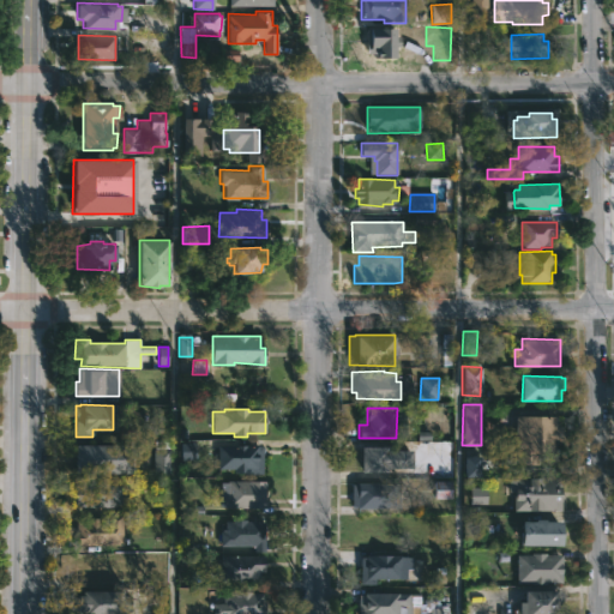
[(555,416),(555,426),(561,426),(561,441),(555,441),(555,450),(537,450),(537,463),(516,463),(516,453),(506,453),(506,433),(515,433),(515,415),(555,416)]
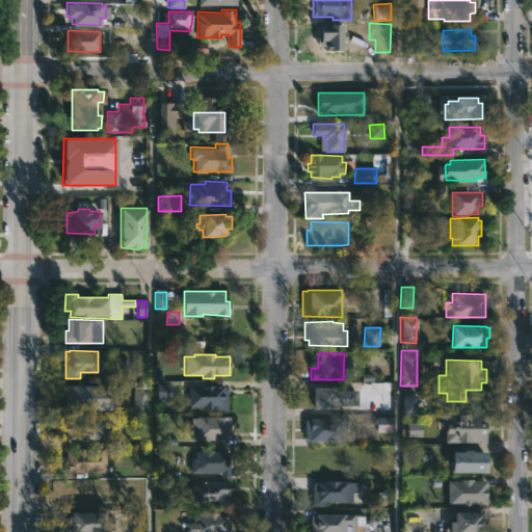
[(145,381),(145,389),(148,389),(148,414),(131,414),(132,381),(145,381)]
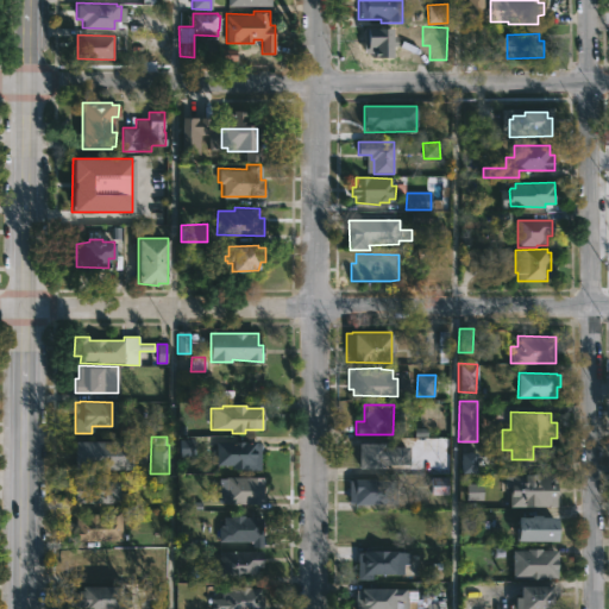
[(218,437),(218,441),(262,443),(261,471),(240,470),(233,469),(232,465),(217,465),(215,444),(203,445),(203,438),(218,437)]
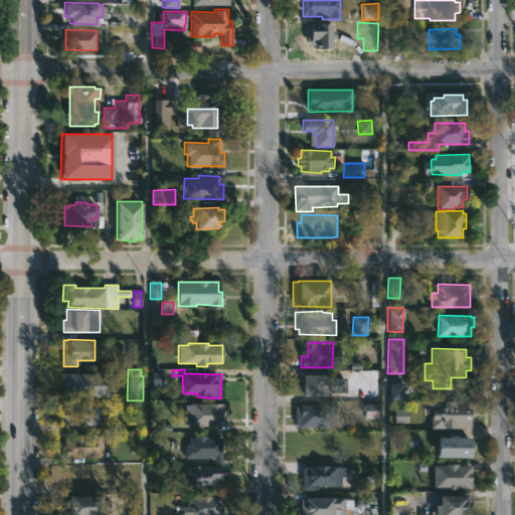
[(162,386),(162,372),(152,371),(151,385),(162,386)]
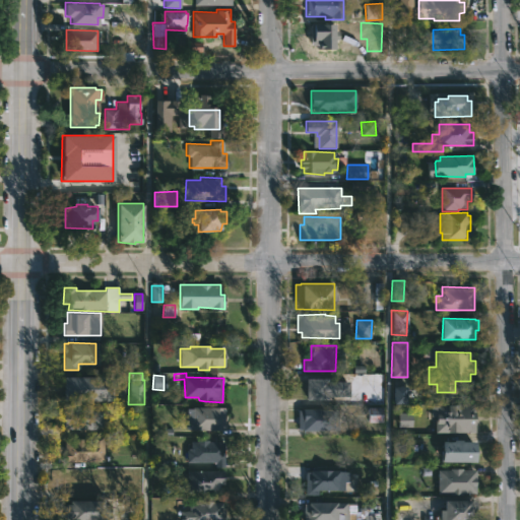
[(112,401),(63,401),(63,377),(116,377),(116,388),(114,388),(114,395),(112,395),(112,401)]
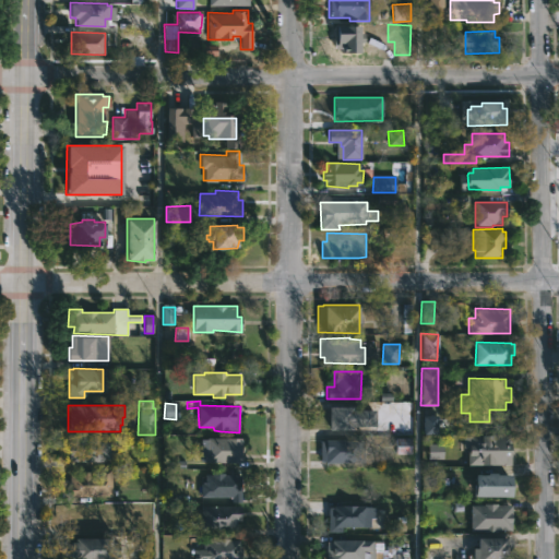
[(352,405),(352,408),(375,408),(375,426),(352,426),(352,430),(328,430),(328,405),(352,405)]
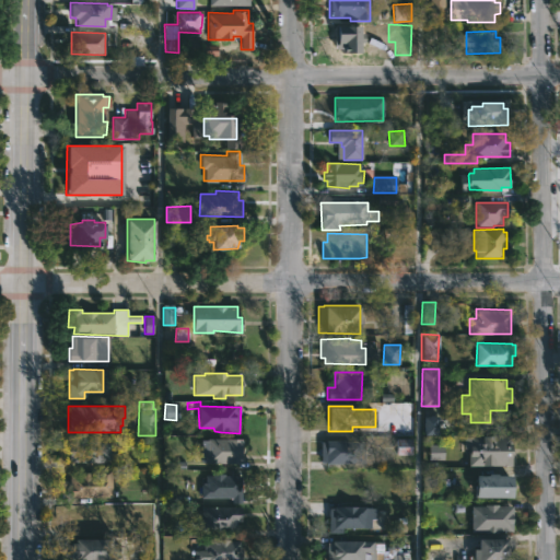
[(423,435),(438,435),(438,416),(423,416),(423,435)]
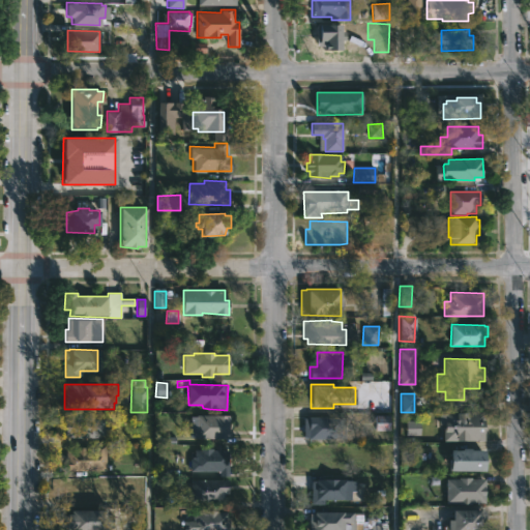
[(483,422),(483,441),(443,440),(443,423),(438,423),(439,413),(442,413),(443,411),(483,412),(483,422)]
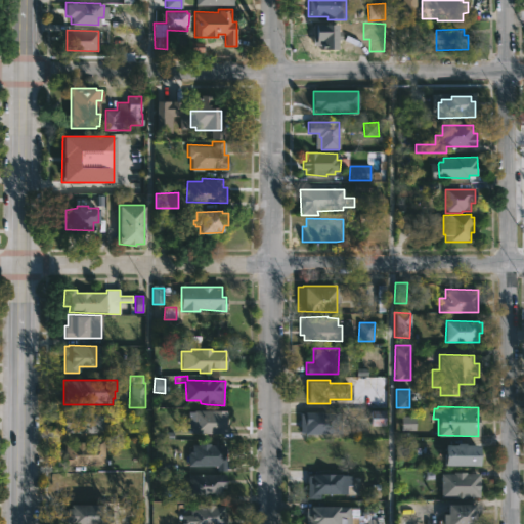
[(90,408),(90,411),(97,411),(97,415),(102,415),(101,432),(62,432),(62,410),(79,411),(79,408),(90,408)]
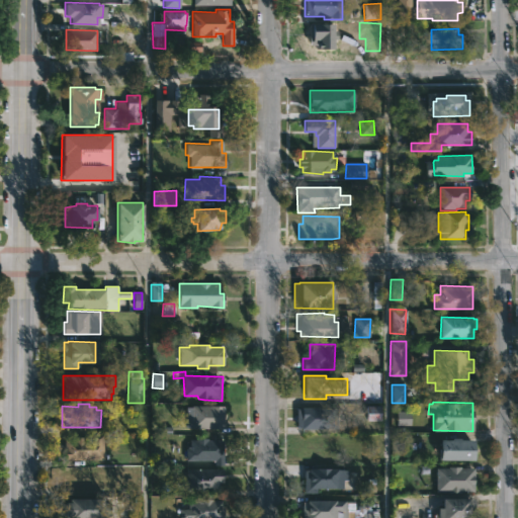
[(188,427),(185,427),(185,407),(191,407),(191,405),(222,406),(221,428),(188,427)]
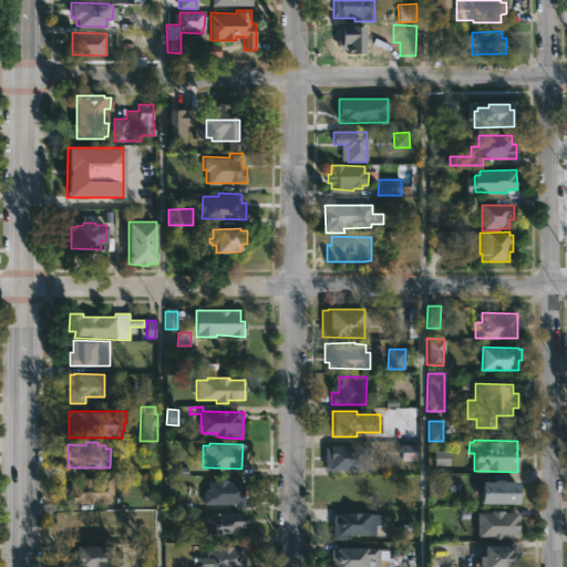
[(418,445),(401,444),(401,461),(418,461),(418,445)]
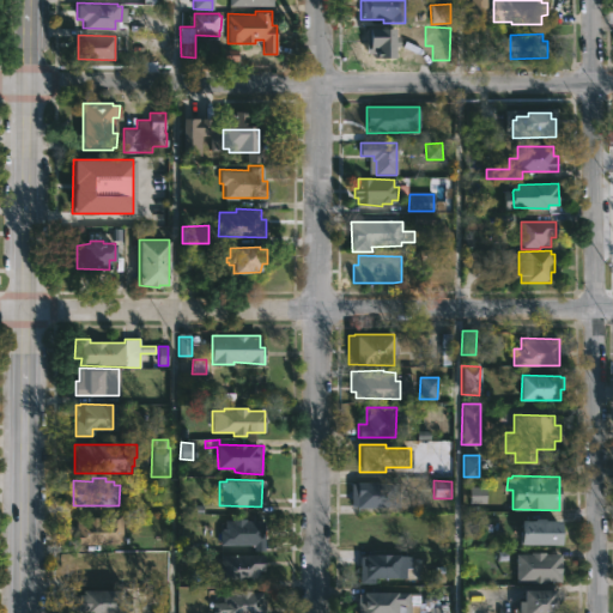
[(399,486),(398,508),(357,507),(357,505),(351,505),(351,483),(356,483),(356,481),(399,481),(399,486)]
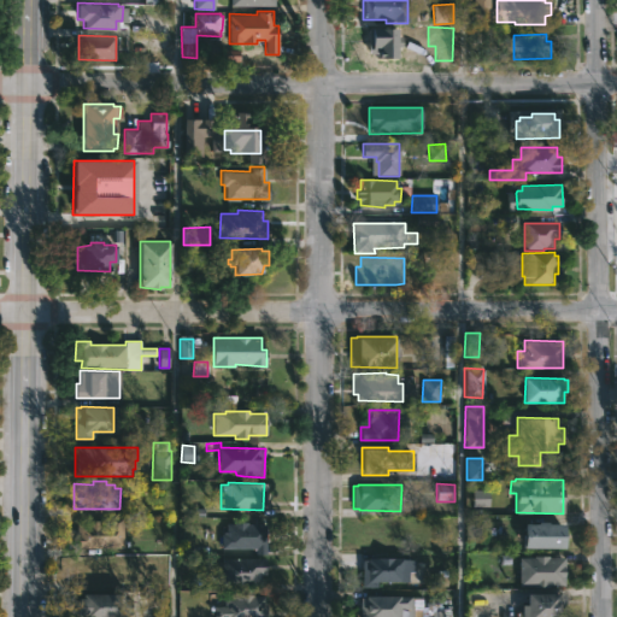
[(489,506),(489,489),(472,489),(472,506),(489,506)]
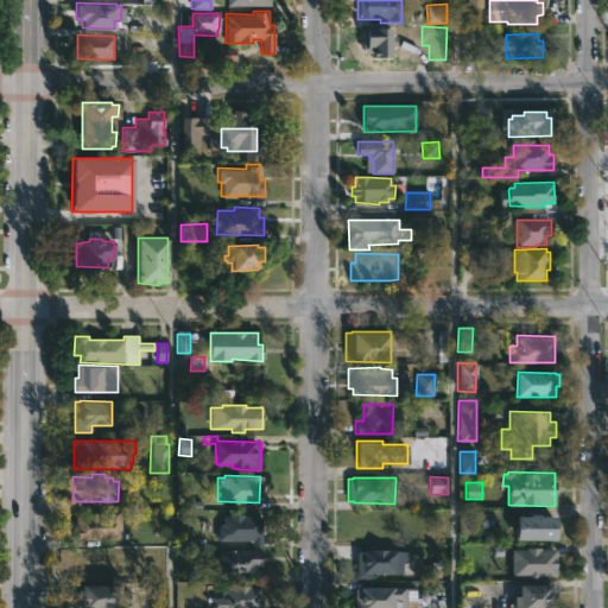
[(121,510),(121,518),(125,518),(125,532),(120,532),(120,540),(74,540),(75,515),(86,515),(86,513),(100,513),(100,515),(107,515),(107,510),(121,510)]
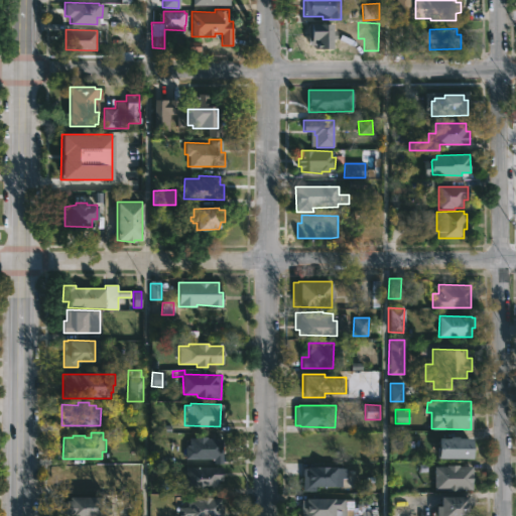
[(206,436),(206,437),(222,437),(221,463),(213,463),(213,459),(184,458),(184,446),(185,446),(185,444),(188,444),(188,437),(194,437),(194,436),(206,436)]
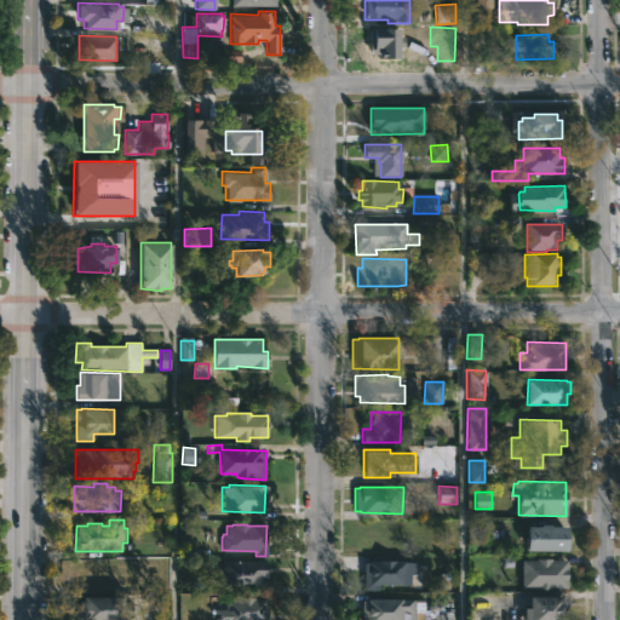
[(551,524),(551,527),(567,527),(567,552),(526,551),(527,527),(551,524)]
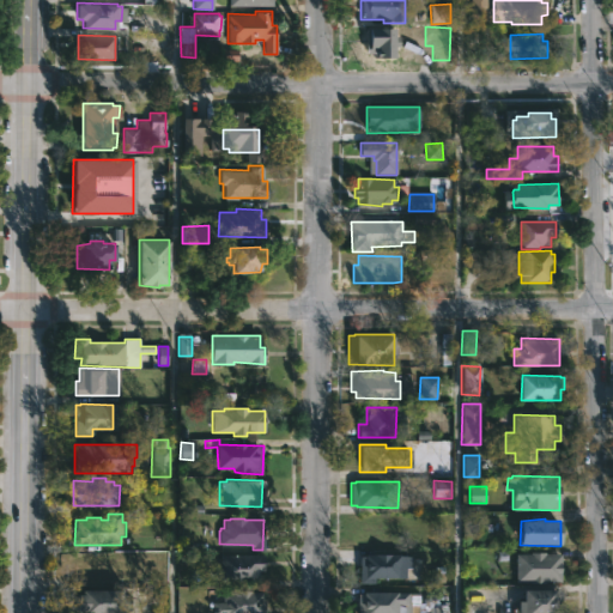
[(545,552),(545,553),(560,553),(560,582),(515,581),(515,553),(545,552)]
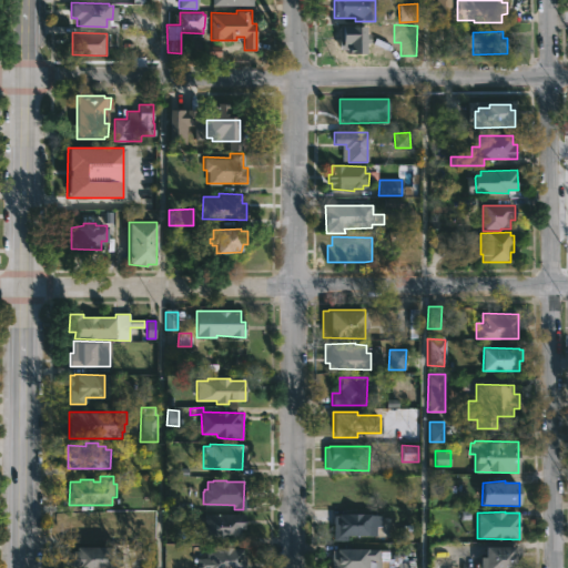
[(371,513),(371,515),(382,515),(382,526),(375,526),(375,536),(347,536),(347,540),(334,540),(334,515),(338,515),(338,513),(371,513)]
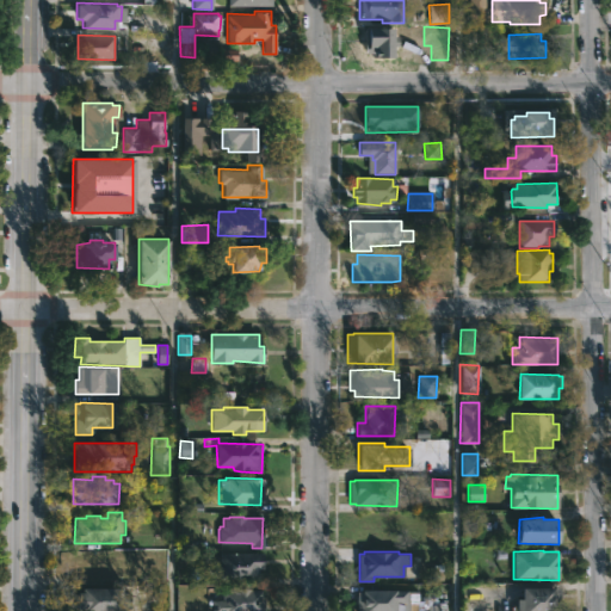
[(246,579),(217,579),(218,553),(261,553),(261,569),(257,569),(257,579),(246,579)]
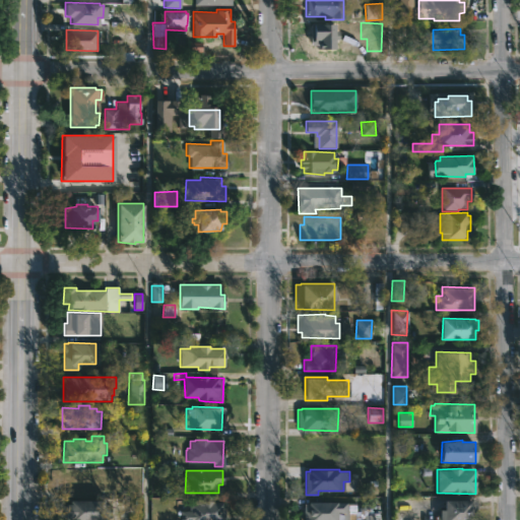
[(174,512),(174,519),(152,519),(152,514),(161,514),(161,512),(163,512),(164,499),(180,499),(181,512),(174,512)]
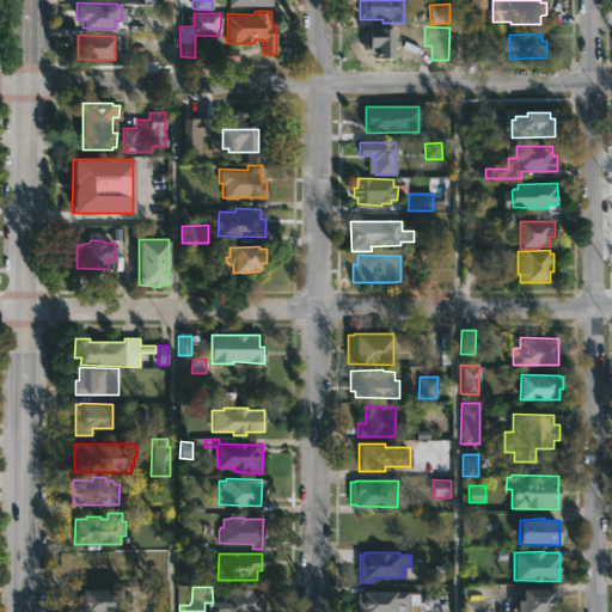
[(251,588),(251,591),(263,591),(263,611),(214,611),(214,601),(224,601),(224,592),(240,592),(240,588),(251,588)]
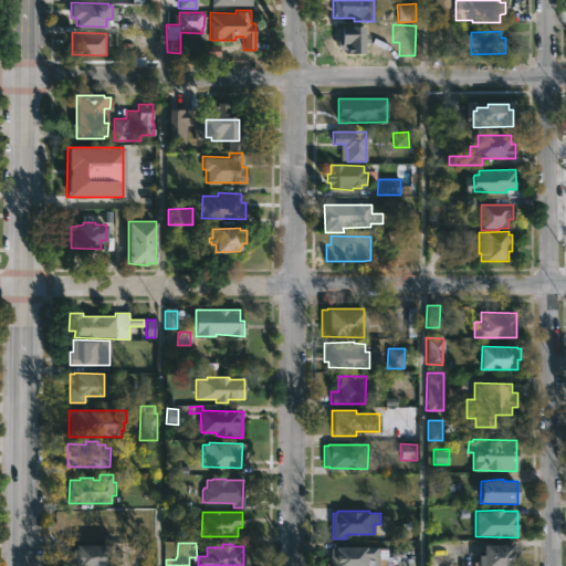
[(519,565),(480,565),(480,556),(484,556),(484,545),(519,546),(519,565)]
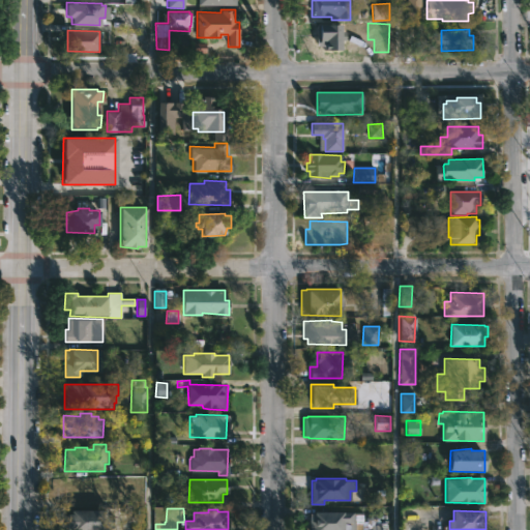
[(106,511),(106,514),(112,514),(112,529),(105,529),(66,529),(66,514),(70,514),(70,511),(106,511)]
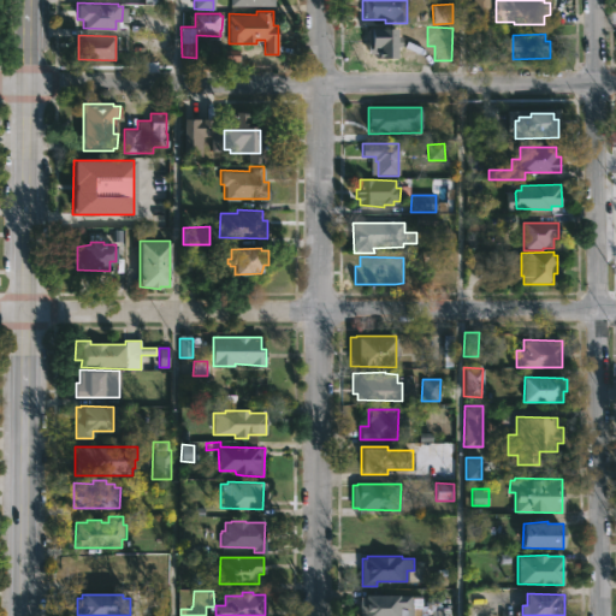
[(409,594),(409,596),(421,596),(421,612),(418,612),(418,615),(359,615),(359,596),(365,596),(365,594),(409,594)]
